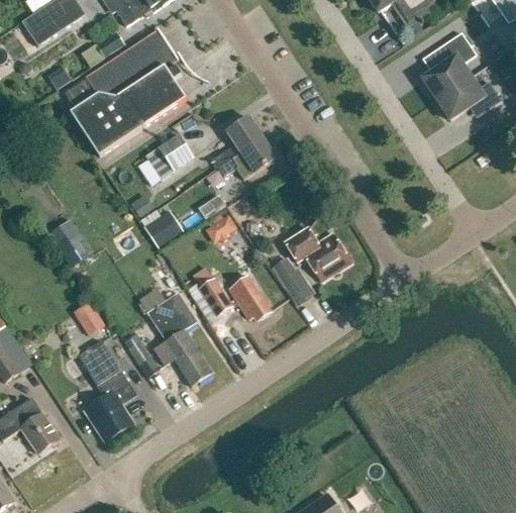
[(86,14),(76,0),(56,0),(22,22),(38,46),(86,14)]
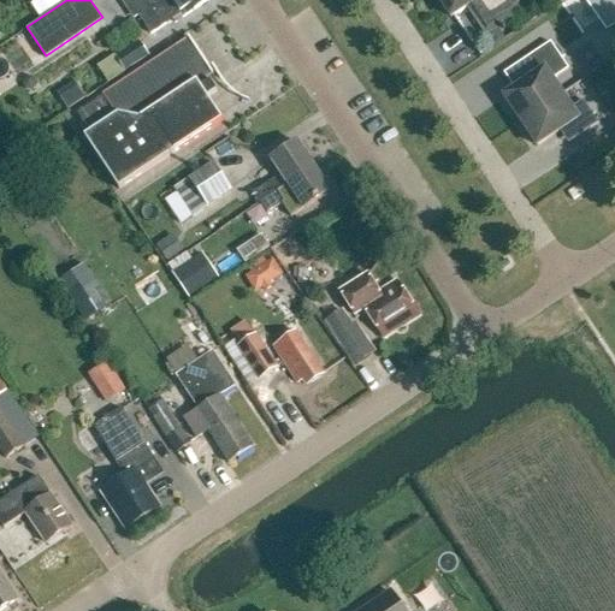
[(37,13),(57,0),(29,0),(37,13)]
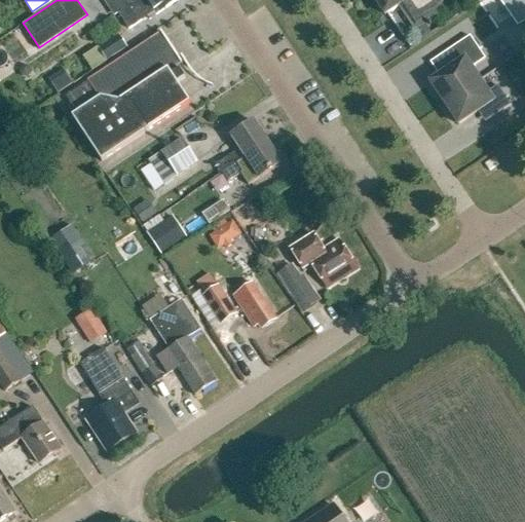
[(125,6),(124,6),(118,10),(128,25),(154,7),(156,10),(171,0),(135,0),(125,6)]
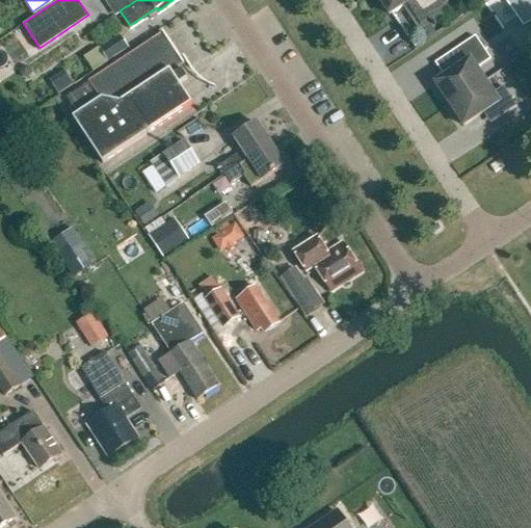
[(379,0),(388,12),(406,0),(414,0),(421,11),(439,0),(379,0)]
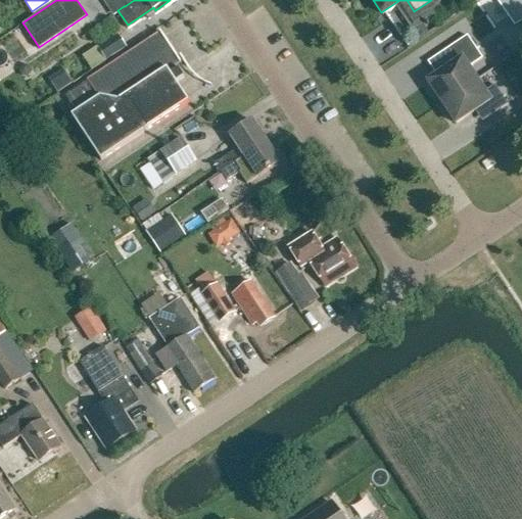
[(518,0),(506,9),(515,24),(521,17),(521,0),(518,0)]
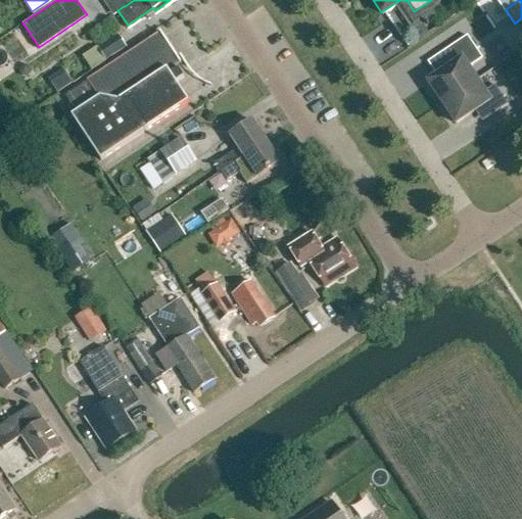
[(180,60),(159,29),(158,30),(158,31),(64,94),(76,110),(70,113),(100,158),(188,99),(175,80),(183,75),(177,65),(176,66),(174,62),(178,59),(179,60),(180,60)]
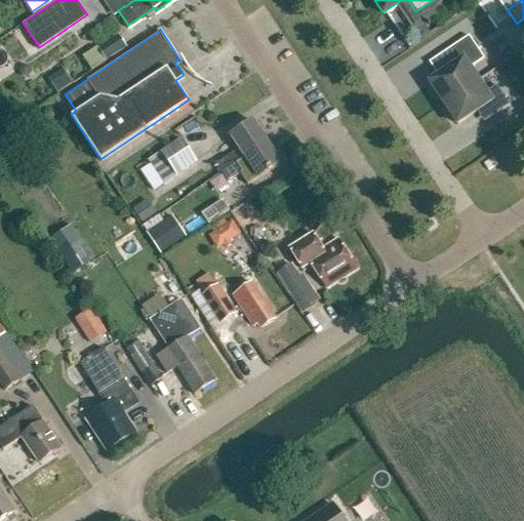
[(107,56),(126,43),(118,30),(97,43),(107,56)]
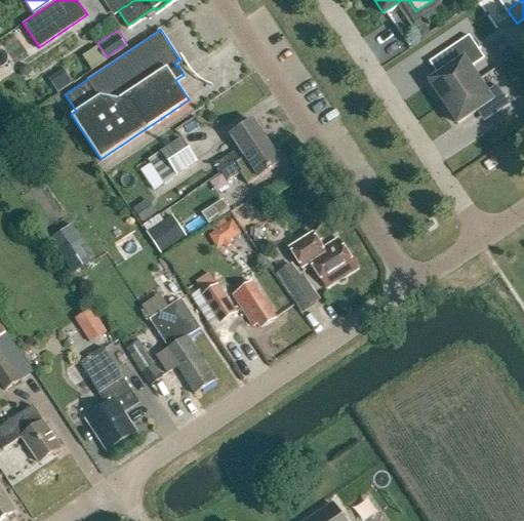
[(442,102),(477,79),(468,66),(482,56),(467,33),(441,50),(450,65),(428,80),(442,102)]
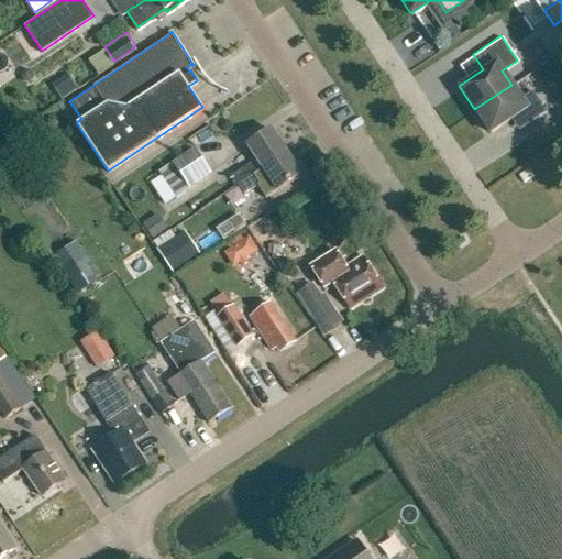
[(105,46),(89,57),(99,70),(114,61),(105,46)]
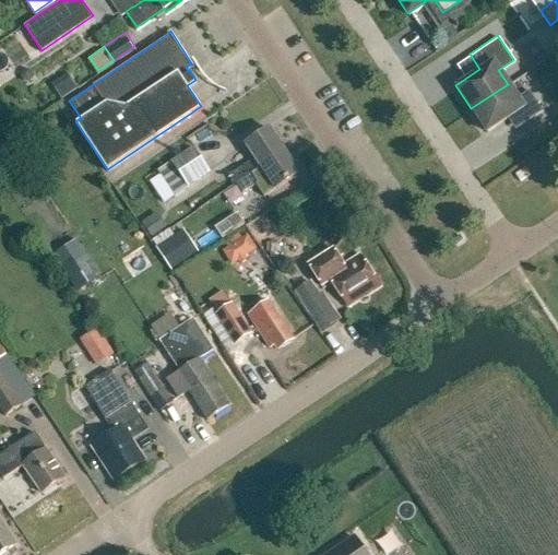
[(21,69),(20,74),(23,79),(27,79),(32,75),(33,71),(30,67),(24,67),(21,69)]
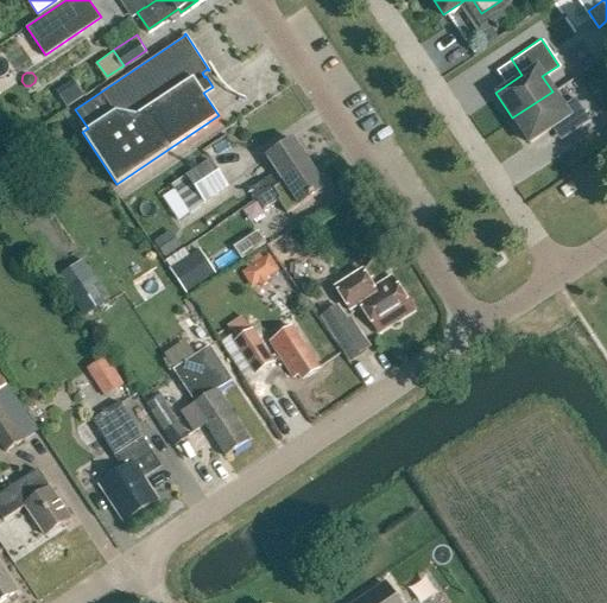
[(71,77),(55,89),(67,106),(83,94),(71,77)]
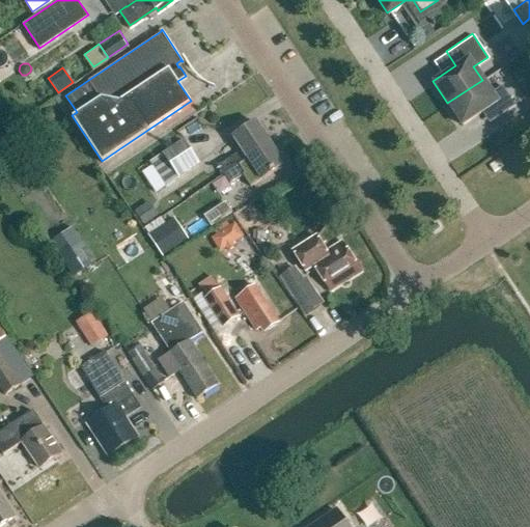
[(482,80),(447,103),(461,123),(484,108),(492,118),(513,104),(500,84),(490,91),(482,80)]
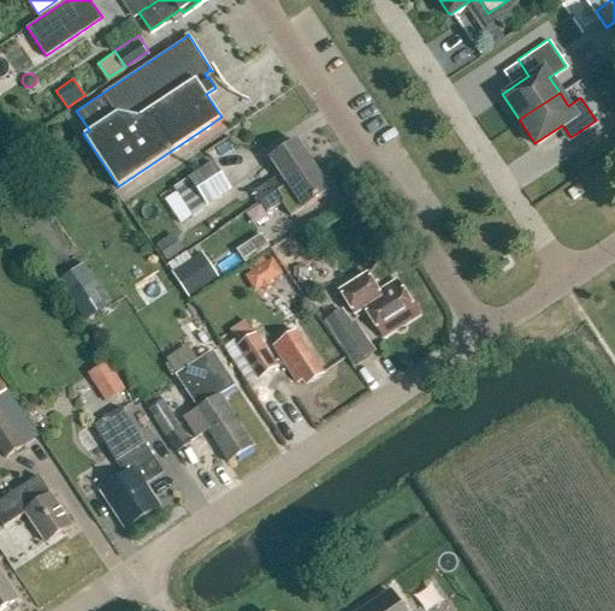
[(287,181),(312,164),(296,140),(271,156),(281,171),(253,189),(260,200),(287,181)]
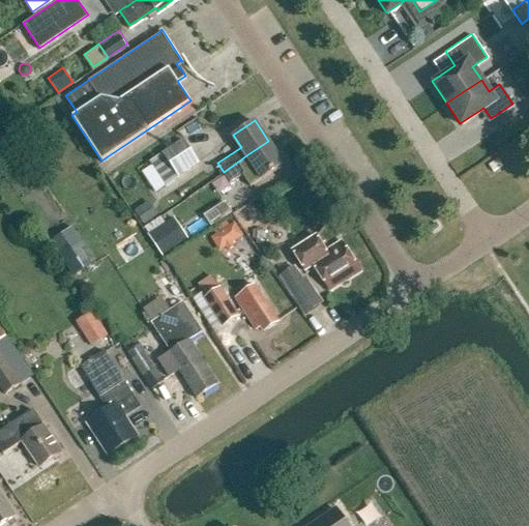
[(181,138),(148,158),(165,184),(198,164),(181,138)]
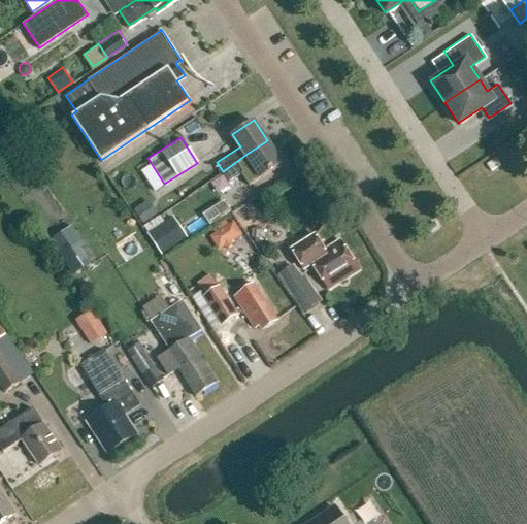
[(245,155),(223,171),(228,179),(241,171),(249,183),(260,175),(260,176),(282,162),(267,140),(245,155)]
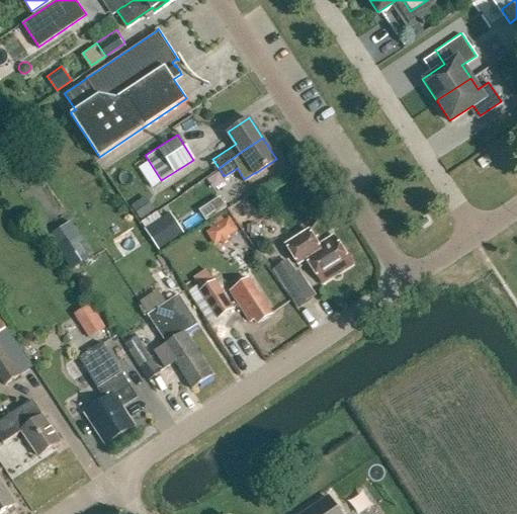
[(143,195),(131,203),(140,216),(152,207),(143,195)]
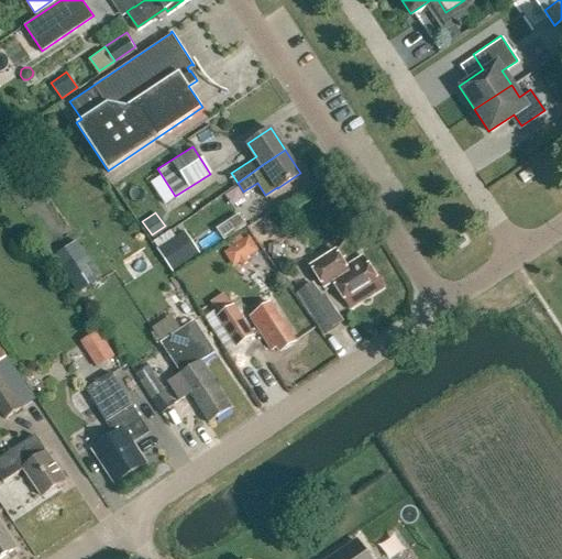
[(223,238),(245,223),(238,212),(216,227),(223,238)]
